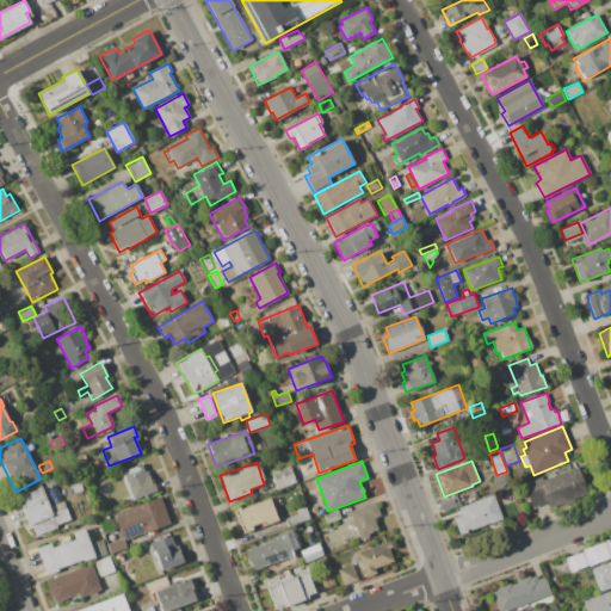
[(122,471),(143,463),(146,470),(147,470),(150,479),(153,477),(158,491),(133,500),(122,471)]
